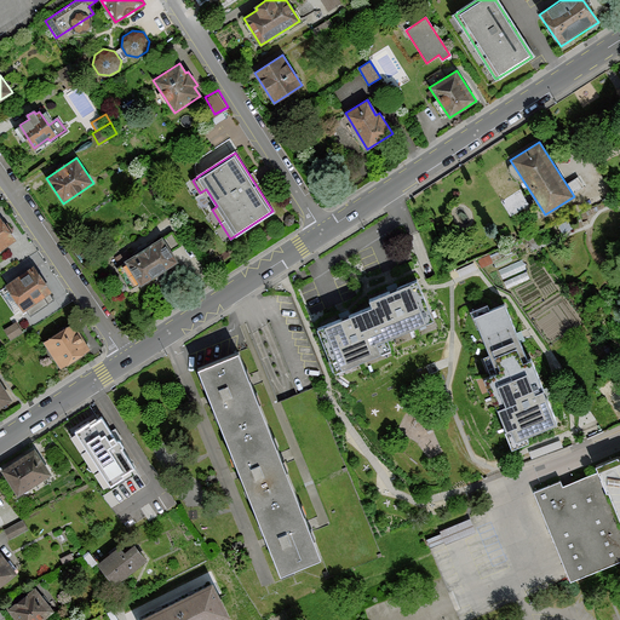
[(0,218),(0,250),(15,240),(0,218)]
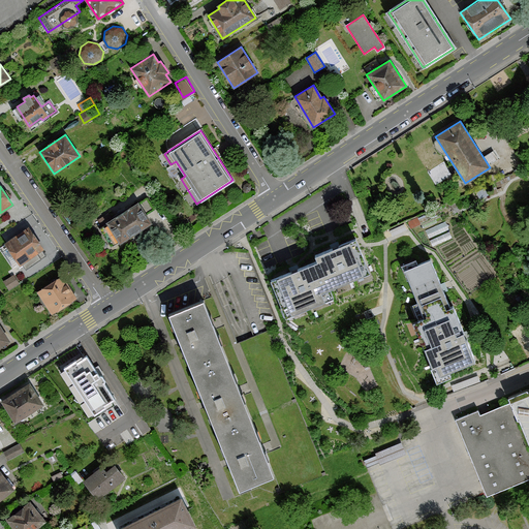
[(146,197),(99,228),(111,246),(119,242),(120,244),(151,222),(146,214),(154,209),(146,197)]
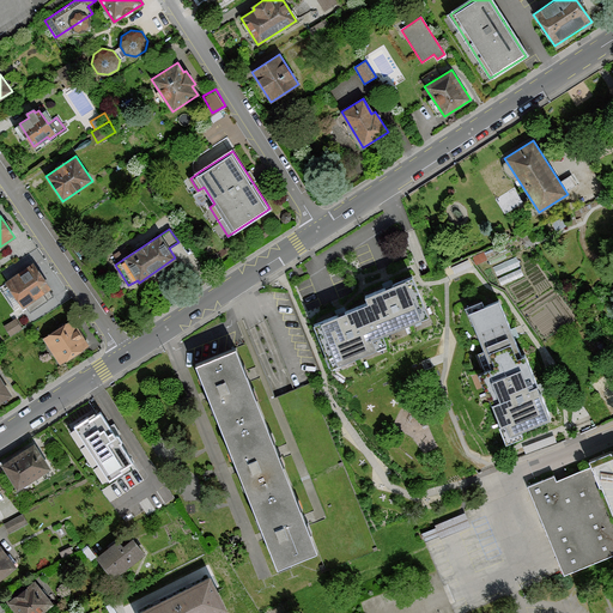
[(32,262),(5,280),(22,307),(49,289),(32,262)]
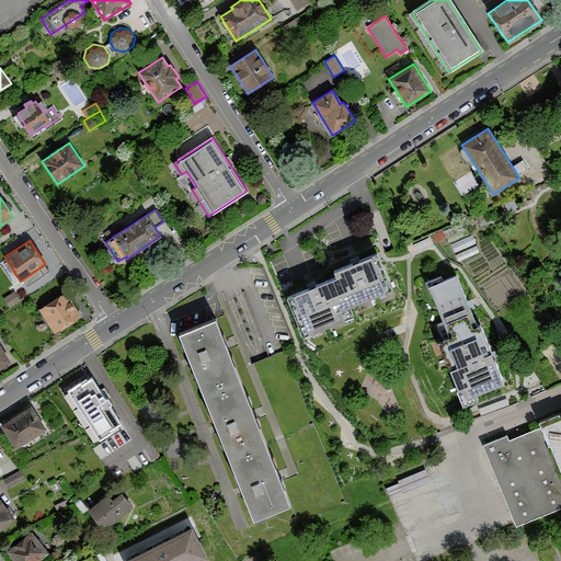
[(336,277),(294,295),(309,332),(344,318),(340,309),(391,287),(377,253),(334,271),(336,277)]
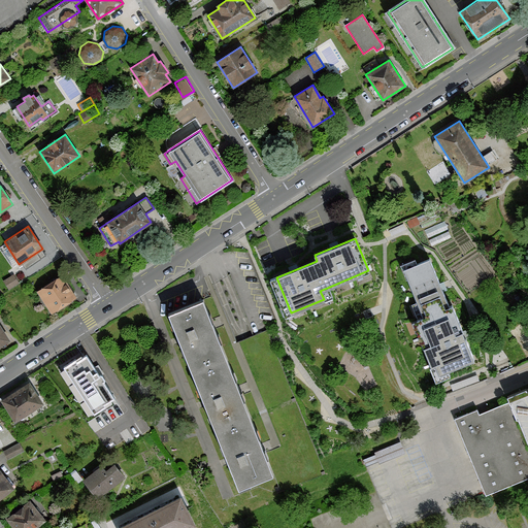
[(429,260),(404,269),(423,317),(414,321),(437,381),(450,375),(447,369),(473,359),(452,306),(449,307),(429,260)]
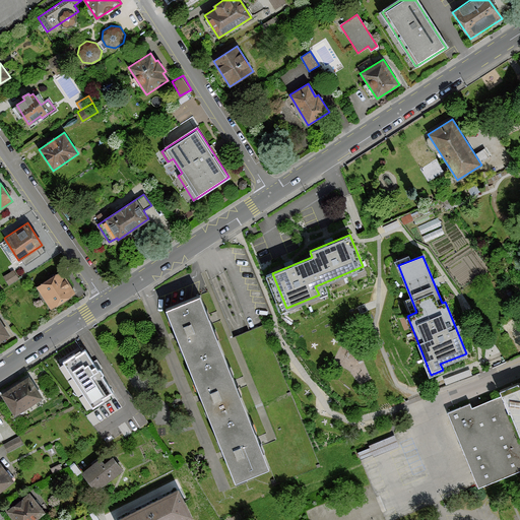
[(22,263),(3,276),(8,285),(28,271),(22,263)]
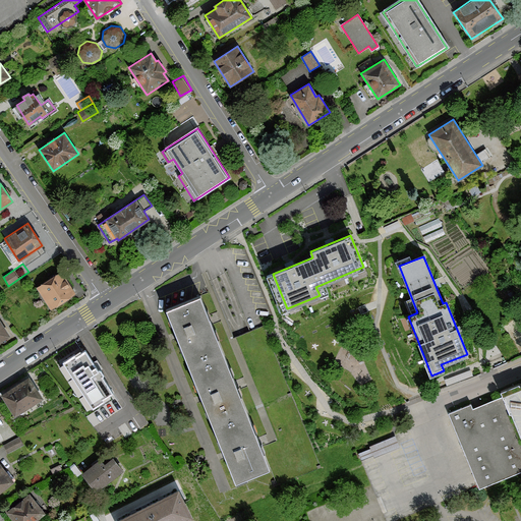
[(61,272),(37,287),(51,309),(75,293),(61,272)]
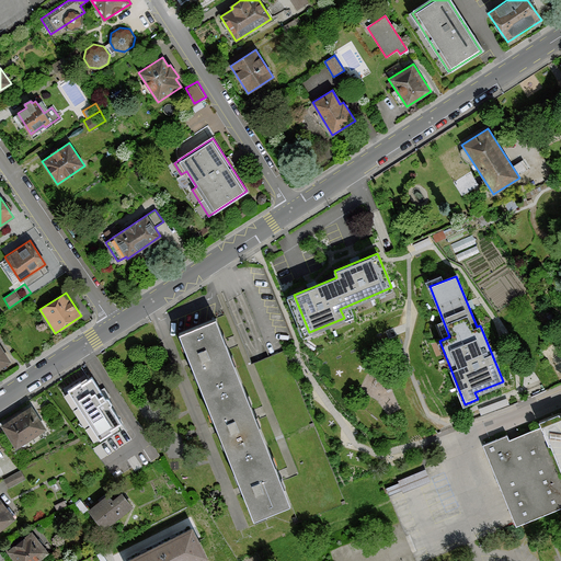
[(215,319),(179,333),(191,362),(205,396),(241,381),(226,345),(215,319)]
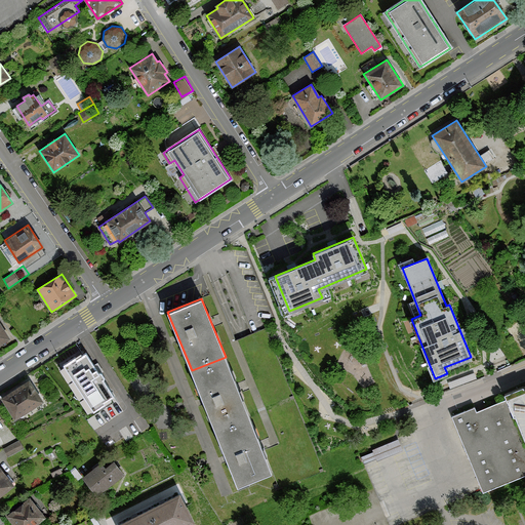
[(0,342),(9,337),(0,323),(0,342)]
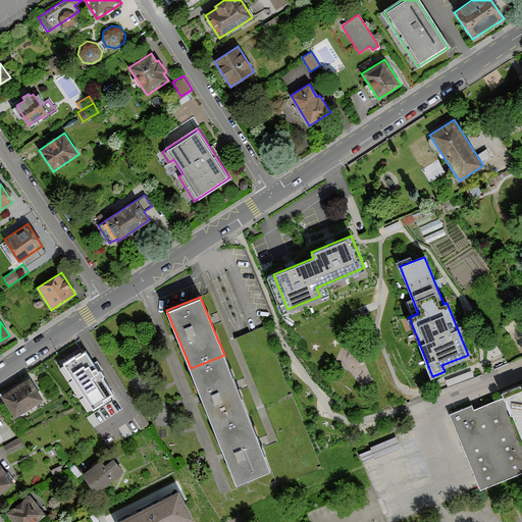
[(85,343),(55,363),(65,379),(60,383),(70,398),(75,395),(89,413),(118,394),(85,343)]
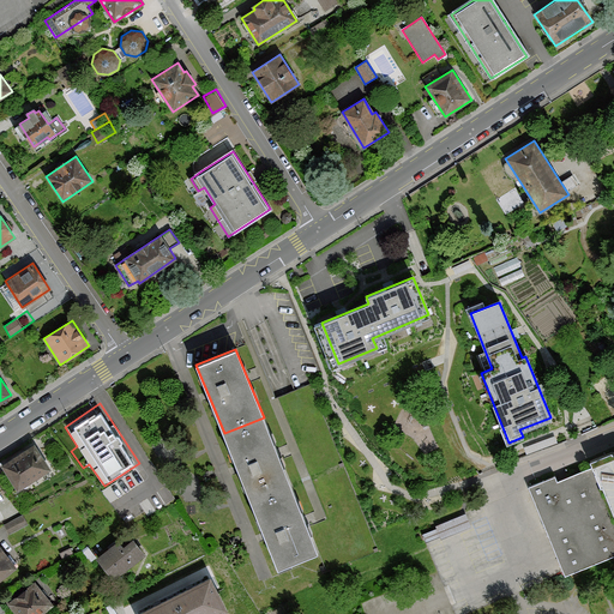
[(264,417),(224,433),(239,469),(252,503),(292,486),(264,417)]
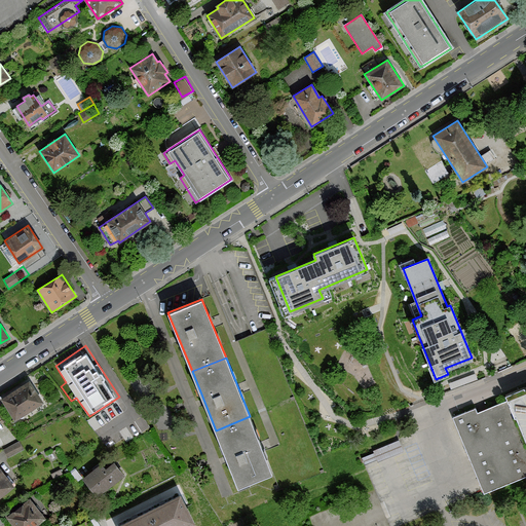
[(29,380),(2,399),(16,419),(43,402),(29,380)]
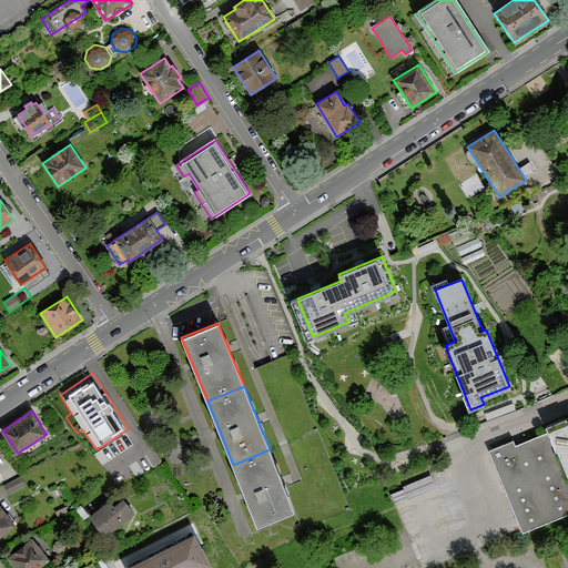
[(511,440),(488,450),(523,533),(567,513),(567,419),(567,421),(566,418),(548,426),(550,430),(515,446),(511,440)]
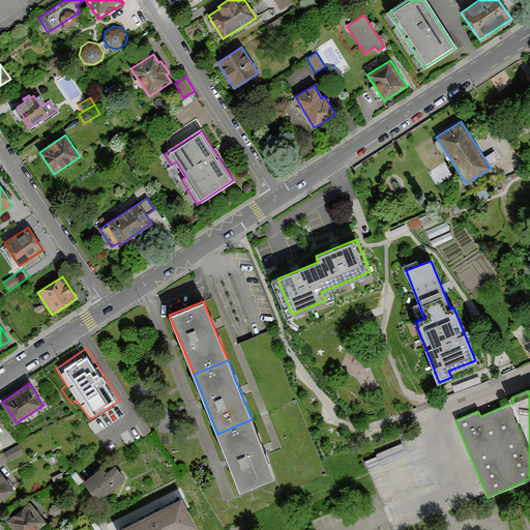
[(252,419),(217,434),(229,463),(240,489),(274,475),(252,419)]
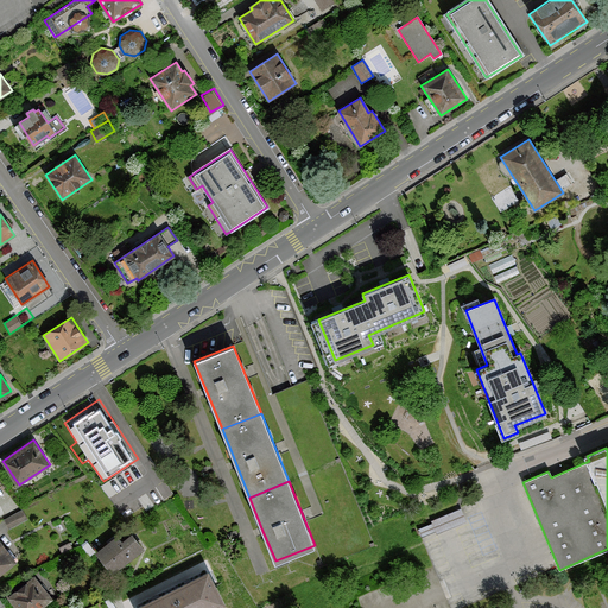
[(23,508),(2,519),(8,529),(27,518),(23,508)]
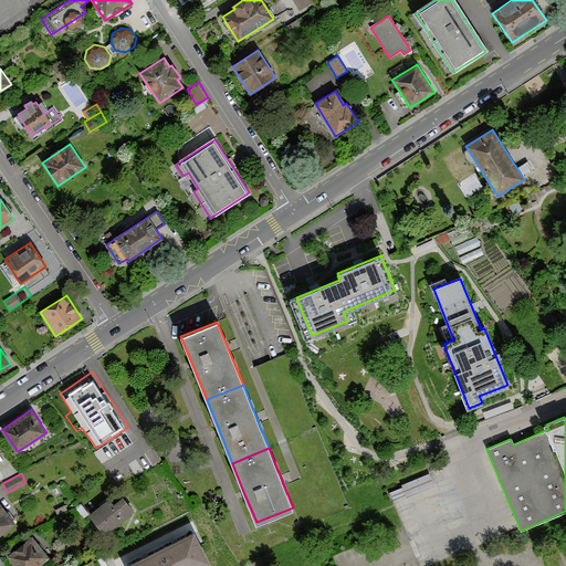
[(108,499),(90,514),(106,533),(133,511),(122,496),(113,504),(108,499)]
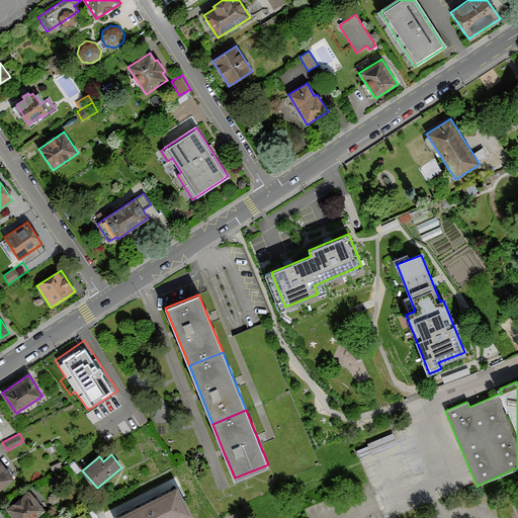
[(0,461),(0,489),(13,478),(0,461)]
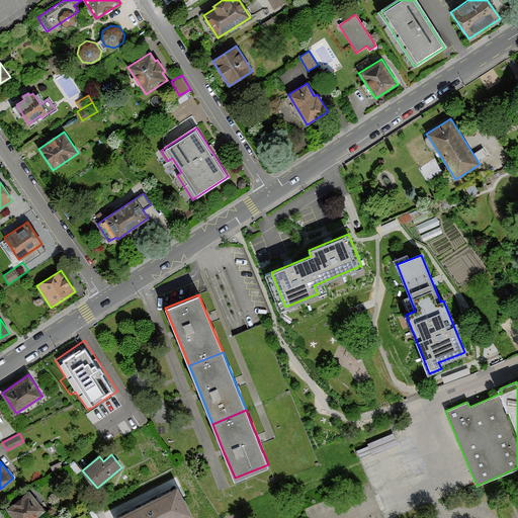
[(52,487),(32,501),(44,515),(46,517),(65,503),(52,487)]
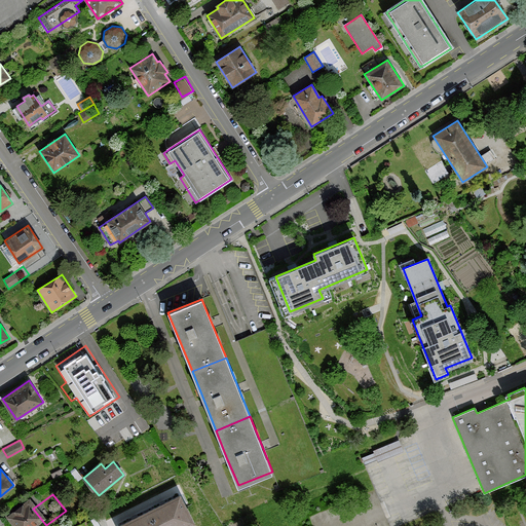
[(181,495),(117,525),(183,525),(194,521),(181,495)]
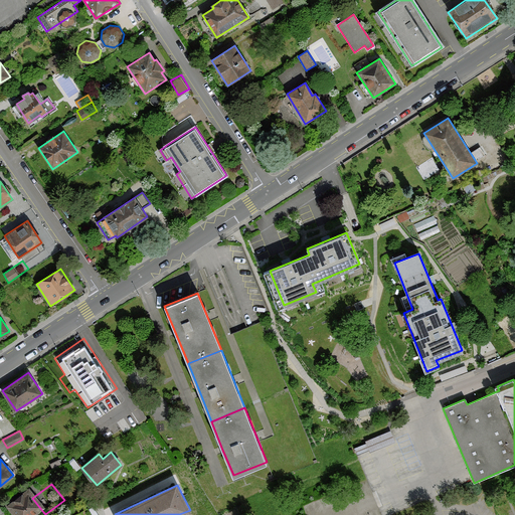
[(30,495),(12,509),(16,514),(38,514),(43,512),(32,498),(30,495)]
